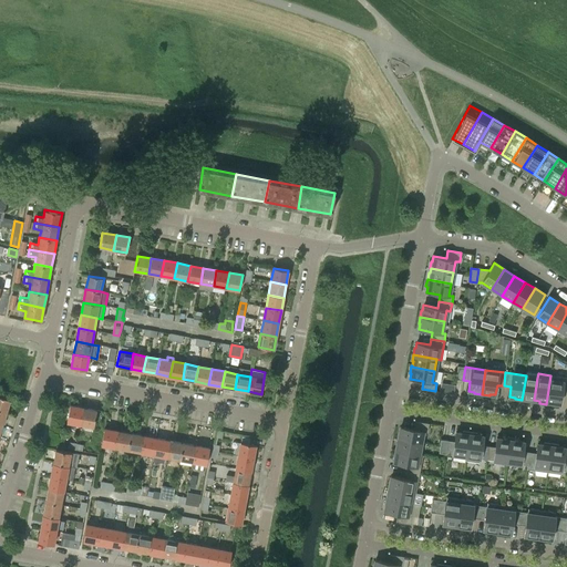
[(537,378),(526,375),(522,400),(529,401),(529,400),(534,400),(537,378)]
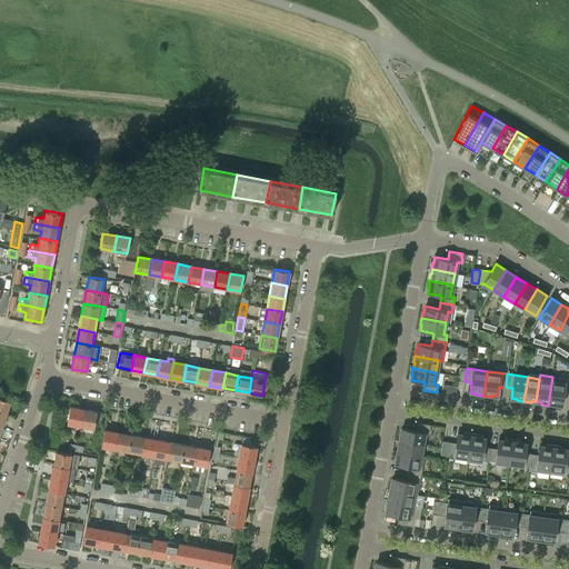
[(568,378),(552,377),(548,406),(556,406),(556,405),(561,406),(563,396),(568,396),(568,378)]
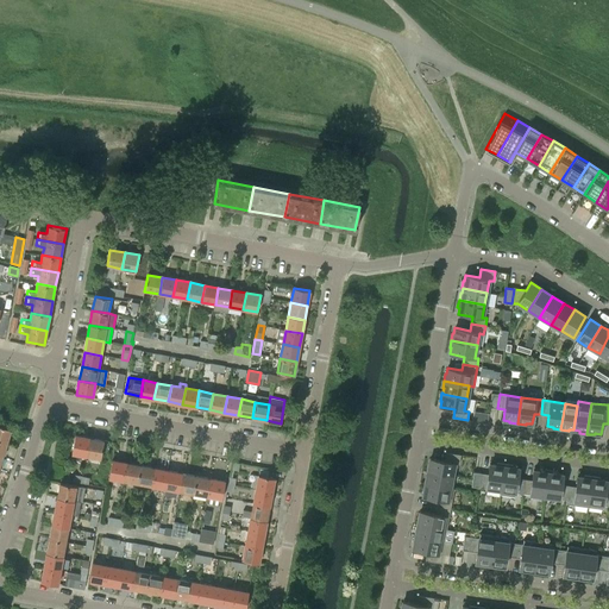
[(489,413),(473,412),(472,420),(488,422),(489,413)]
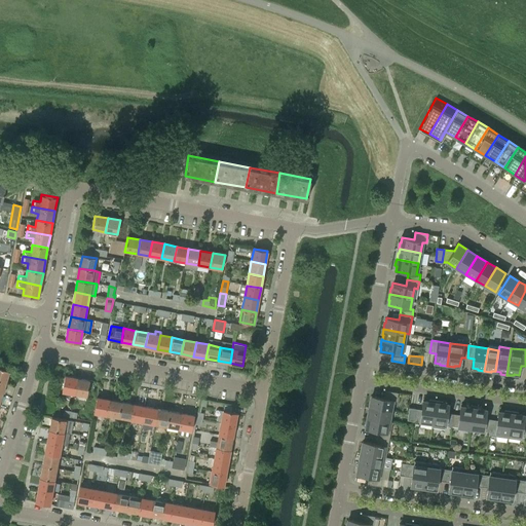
[(0,380),(5,382),(9,370),(0,367),(0,380)]
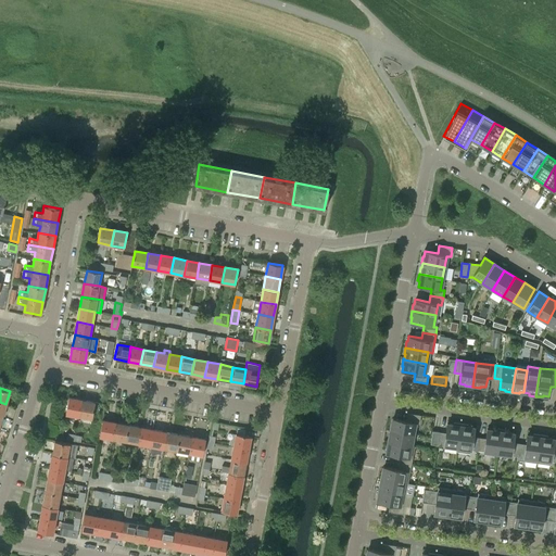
[(78,416),(81,400),(68,397),(65,413),(78,416)]
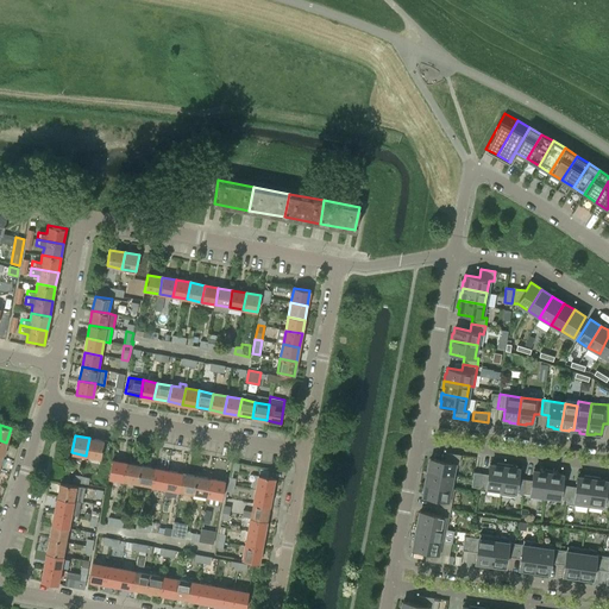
[(104,441),(89,438),(86,456),(101,458),(104,441)]
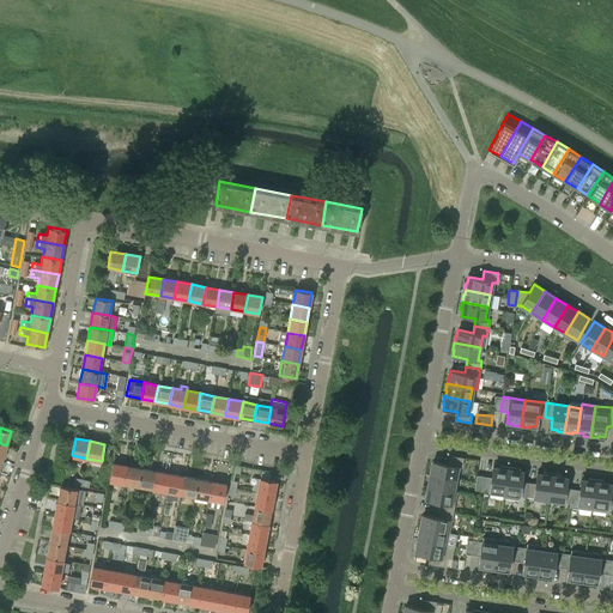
[(462,467),(463,457),(449,455),(448,463),(434,461),(432,467),(431,467),(429,474),(431,474),(455,479),(457,467),(462,467)]
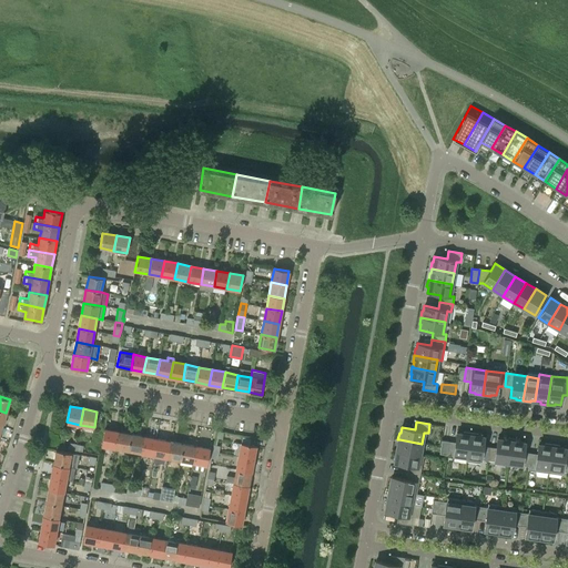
[(114,448),(118,433),(104,429),(102,446),(114,448)]
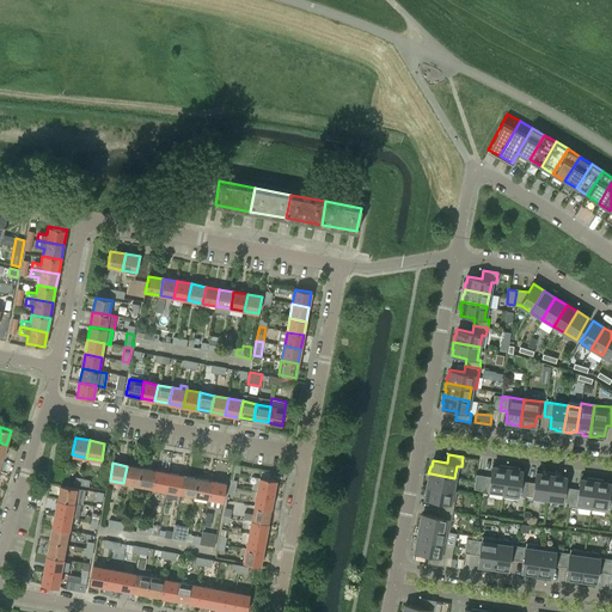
[(482,490),(503,493),(507,466),(499,465),(499,466),(493,466),(490,477),(483,476),(482,490)]
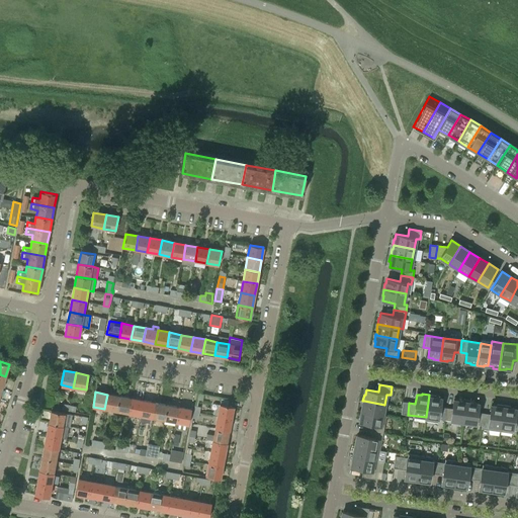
[(116,412),(119,397),(107,395),(104,409),(116,412)]
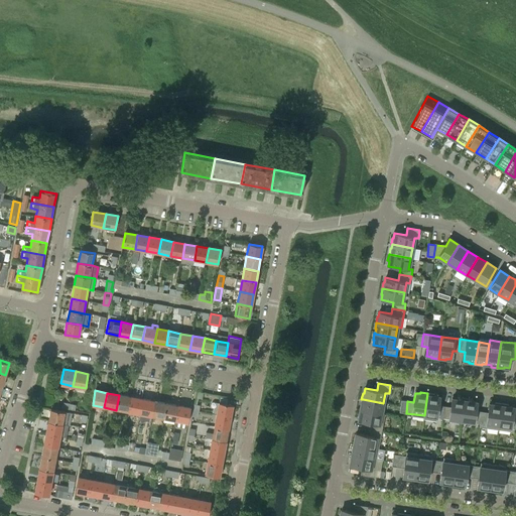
[(434,394),(427,393),(424,415),(423,419),(436,420),(436,417),(442,418),(444,406),(438,405),(439,396),(434,395),(434,394)]
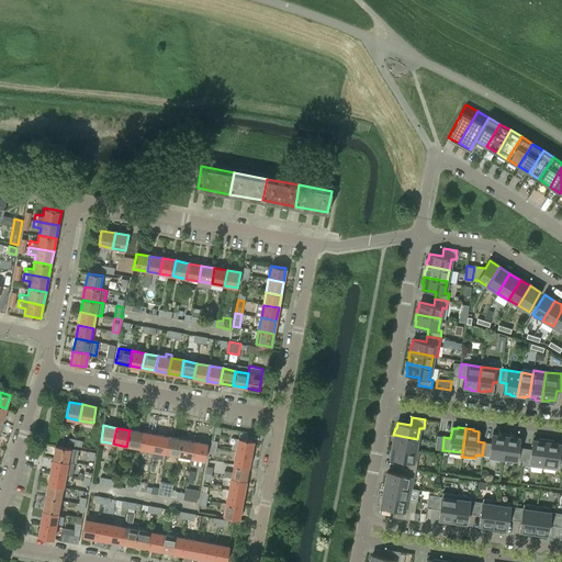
[(139,449),(143,433),(130,430),(126,447),(139,449)]
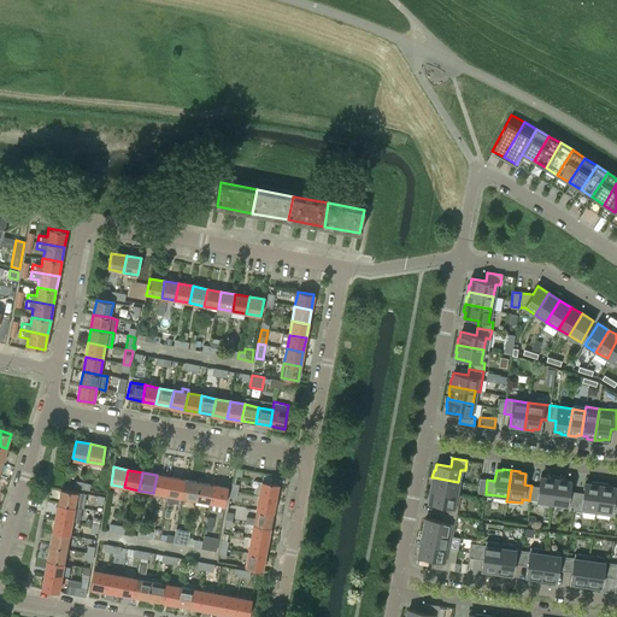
[(168,495),(171,477),(157,475),(153,493),(168,495)]
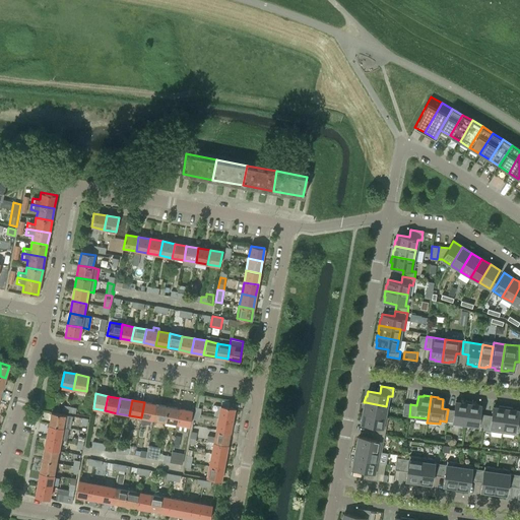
[(446,421),(465,424),(468,401),(461,400),(461,402),(455,401),(454,410),(448,409),(446,421)]
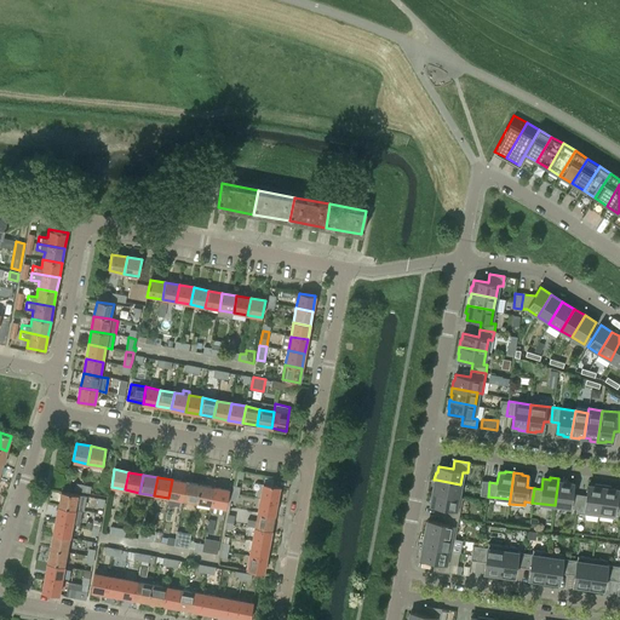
[(555,505),(577,509),(579,494),(572,493),(573,482),(567,482),(567,480),(558,478),(555,505)]
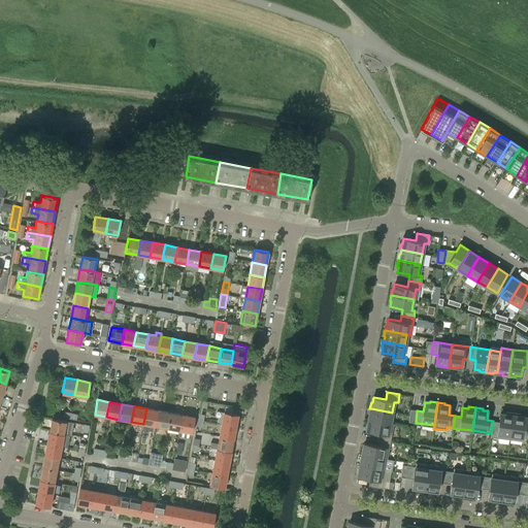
[(156,426),(158,410),(146,408),(143,424),(156,426)]
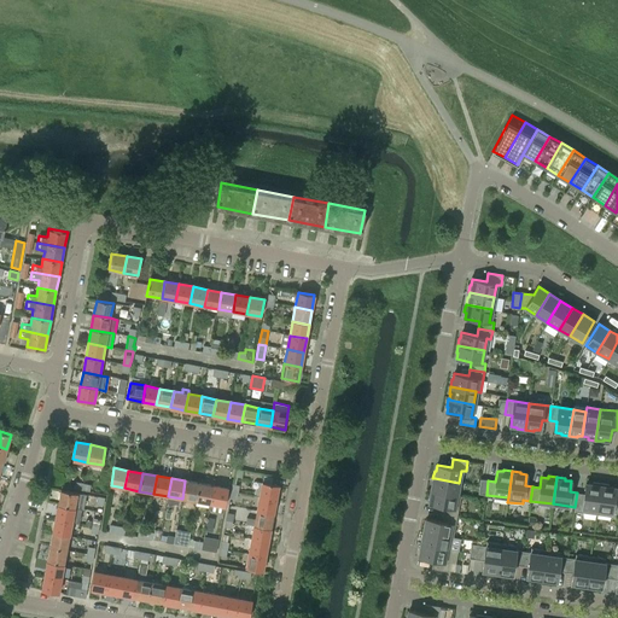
[(432,483),(431,490),(456,496),(459,483),(435,478),(433,484),(432,483)]
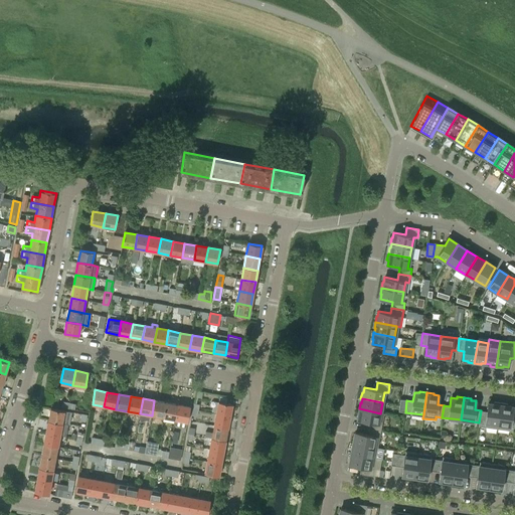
[(163,418),(166,403),(154,400),(152,415),(163,418)]
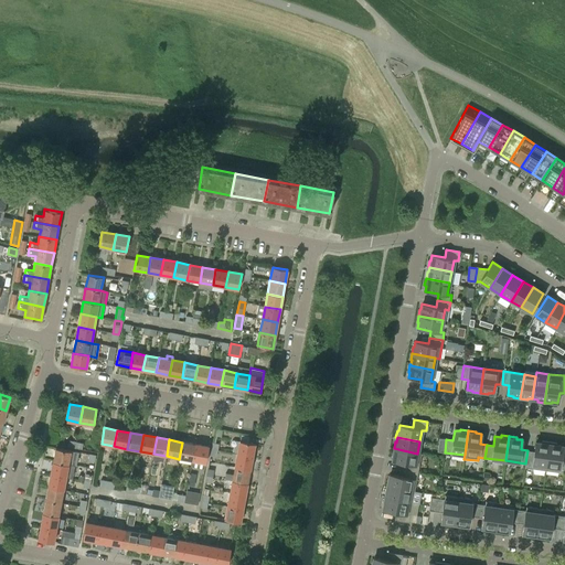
[(525,468),(545,470),(550,441),(542,440),(542,443),(535,441),(534,451),(528,450),(525,464),(525,468)]
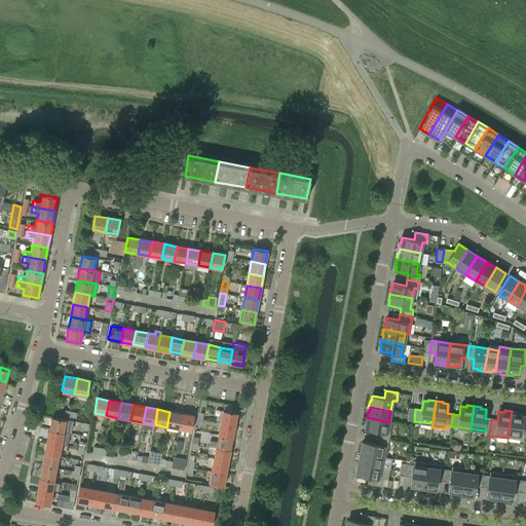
[(223,411),(221,423),(235,425),(237,413),(223,411)]
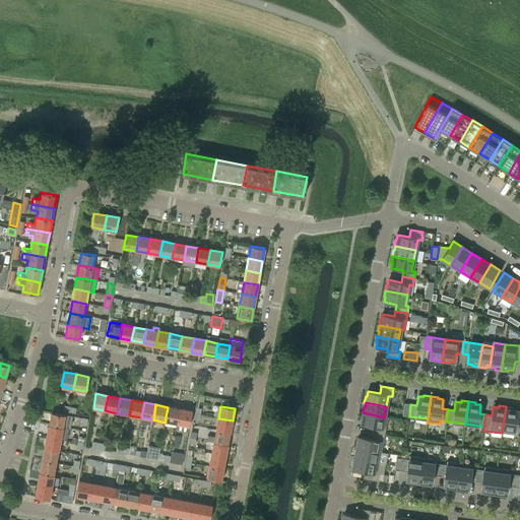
[(513,407),(506,406),(502,433),(514,435),(515,431),(519,432),(519,418),(517,418),(518,410),(512,409),(513,407)]
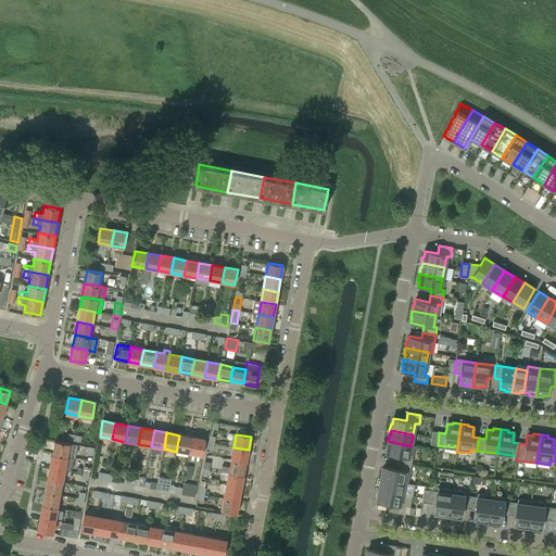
[(189,454),(192,438),(179,436),(176,452),(189,454)]
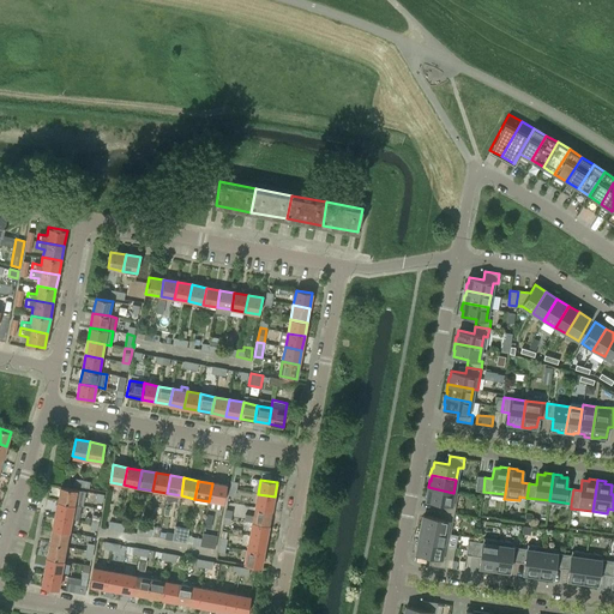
[(223,504),(227,486),(212,483),(209,501),(223,504)]
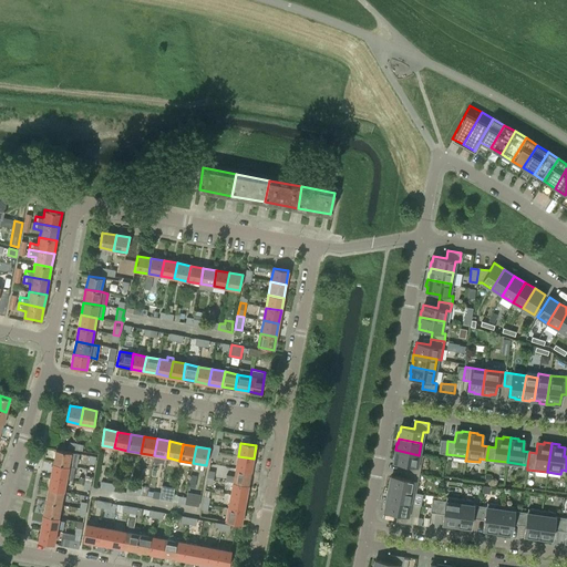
[(55,450),(53,463),(69,466),(69,465),(76,467),(79,454),(55,450)]
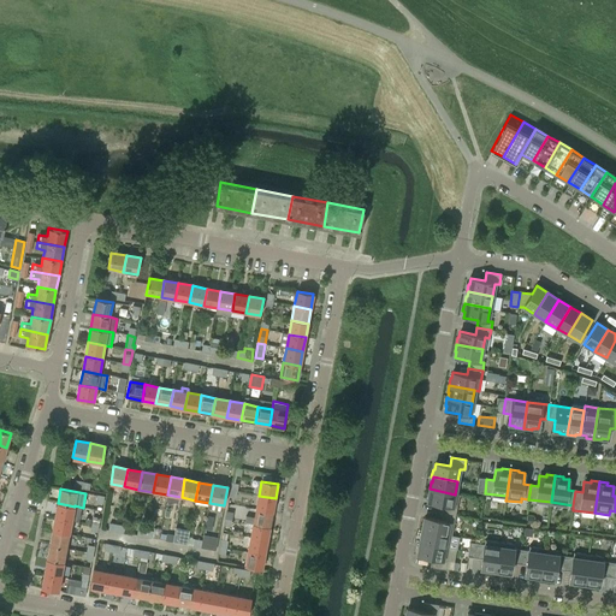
[(443,505),(442,511),(456,515),(460,495),(455,495),(430,489),(427,496),(428,497),(427,503),(443,505)]
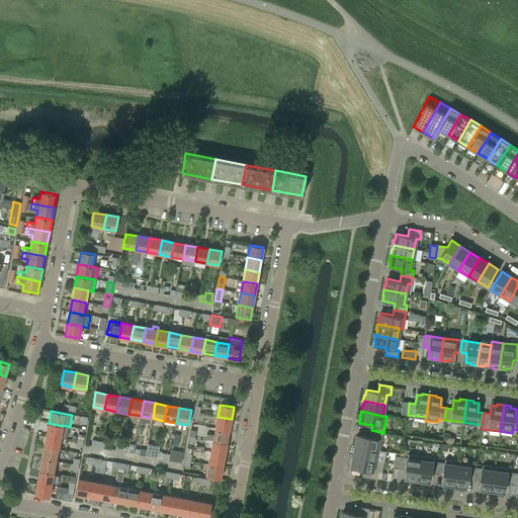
[(216,428),(230,431),(232,419),(218,417),(216,428)]
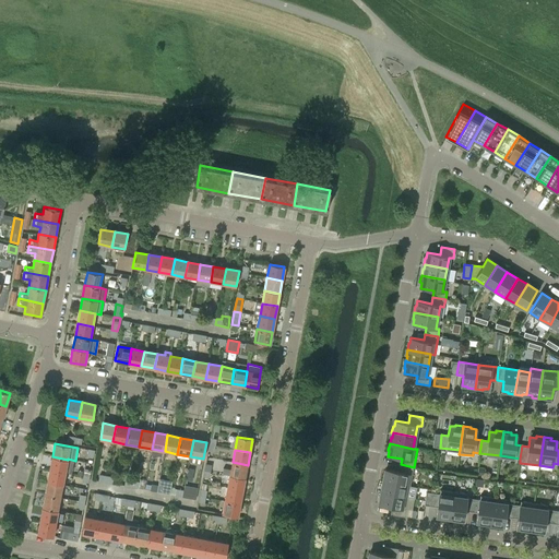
[(50,470),(66,473),(68,460),(52,456),(50,470)]
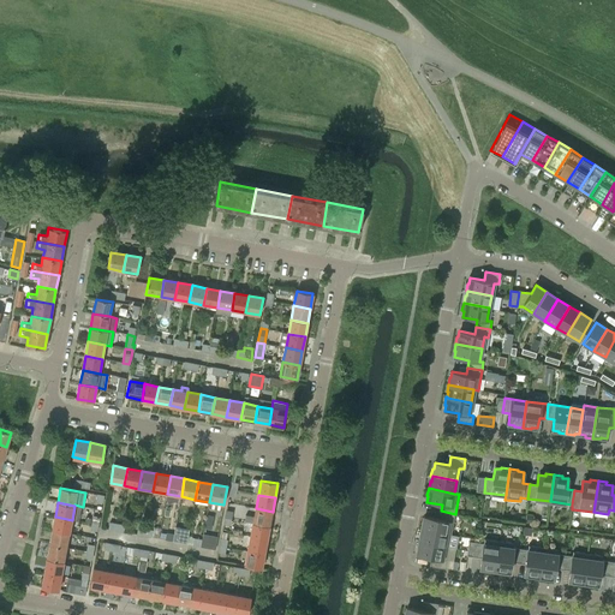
[(252,523),(269,526),(273,512),(256,508),(254,517),(245,514),(244,521),(252,523)]
